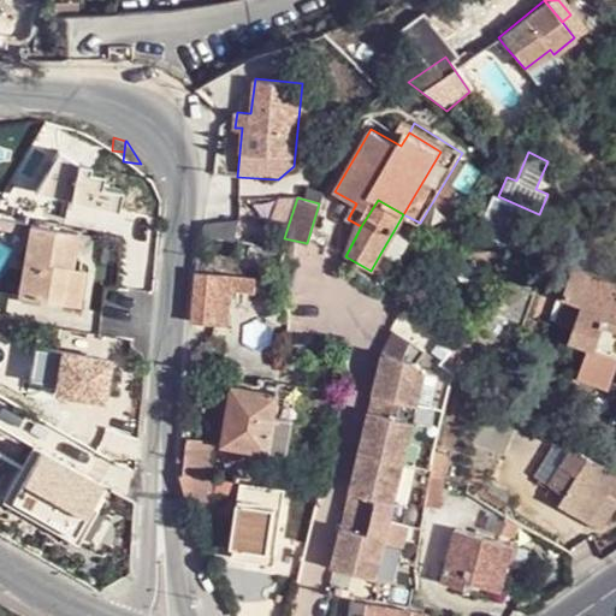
[(521,229),(484,213),(479,226),(515,242),(521,229)]
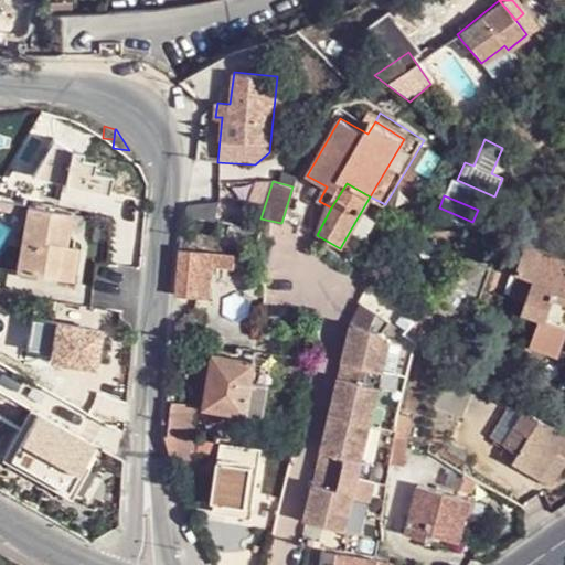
[(74,215),(27,209),(17,274),(75,281),(80,248),(70,246),(74,215)]
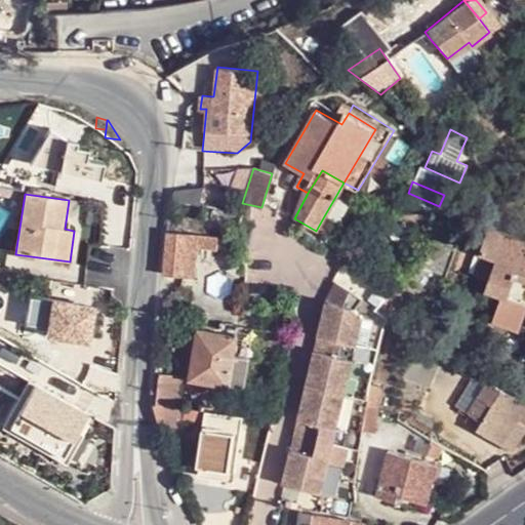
[(335,197),(325,214),(335,221),(347,204),(335,197)]
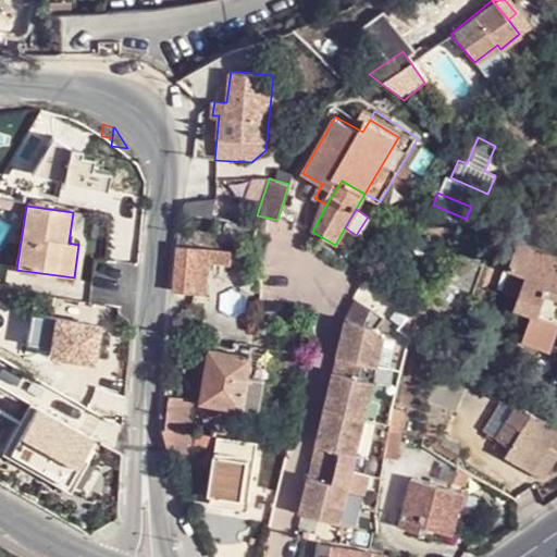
[(556,256),(519,244),(509,271),(525,276),(515,310),(556,322),(556,256)]
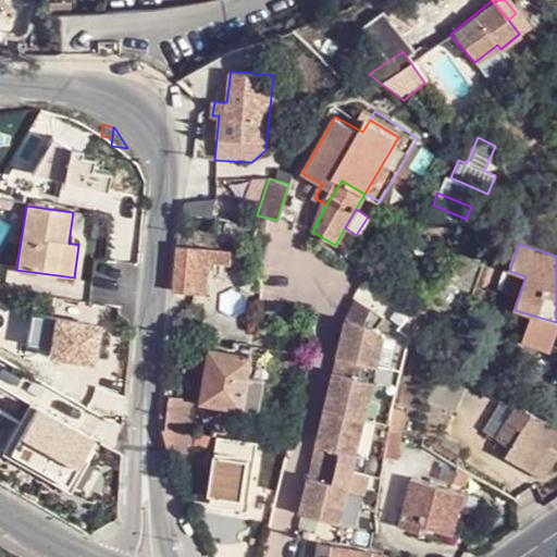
[(182,245),(176,291),(206,294),(210,263),(230,267),(232,252),(182,245)]
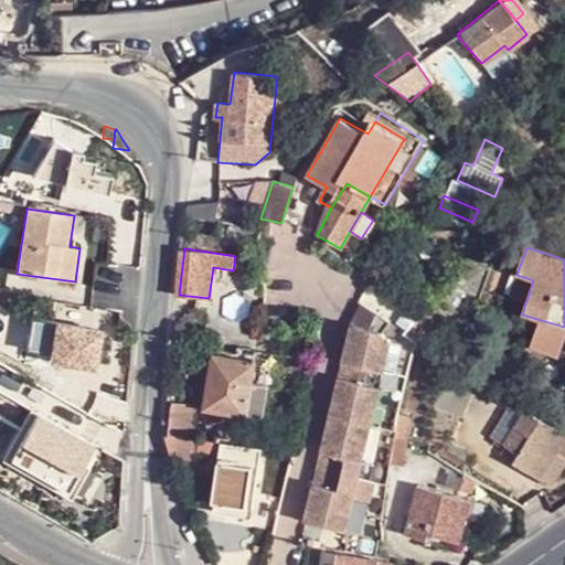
[(404,333),(415,344),(420,349),(452,313),(435,299),(417,317),(404,333)]
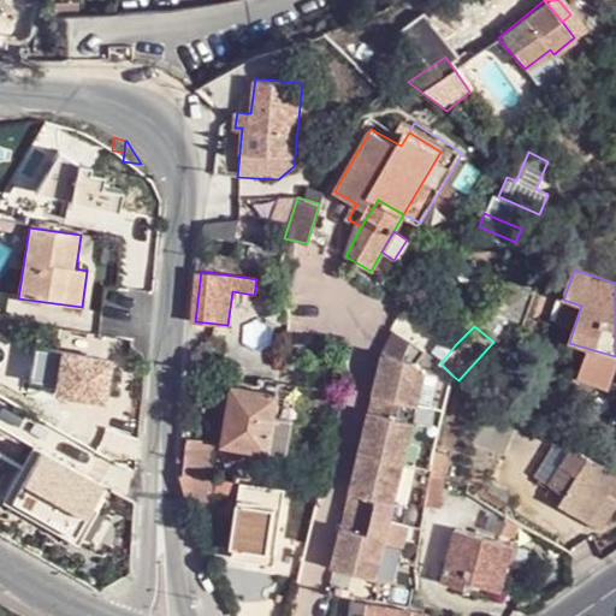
[(419,349),(396,333),(388,350),(390,353),(388,366),(379,365),(374,394),(381,396),(419,406),(426,378),(427,373),(418,365),(426,355),(419,349)]
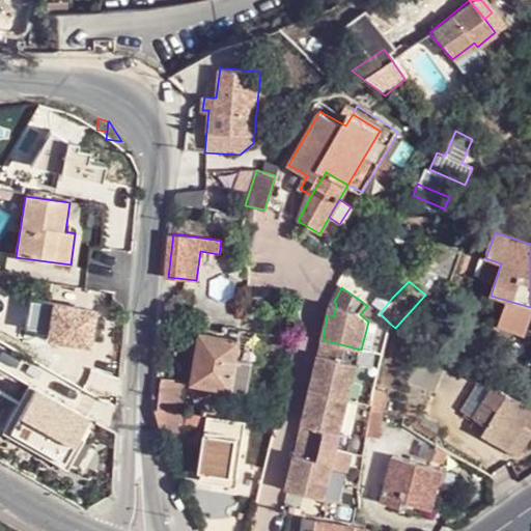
[(84,298),(73,295),(66,316),(80,319),(84,298)]
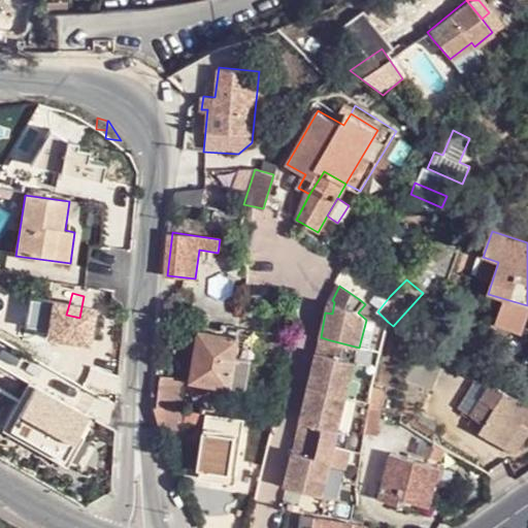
[(334,302),(332,300),(325,312),(332,314),(334,302)]
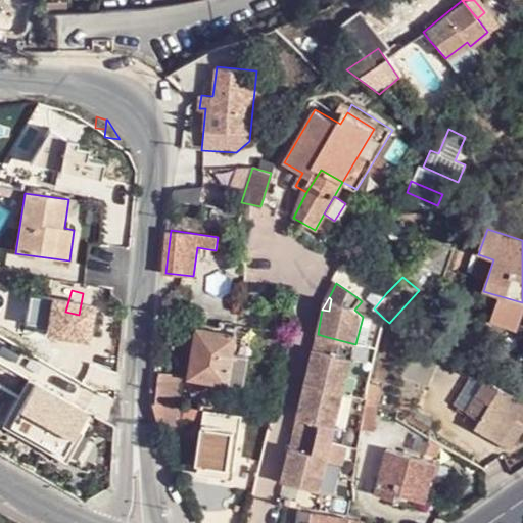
[(371,323),(362,321),(355,344),(364,347),(371,323)]
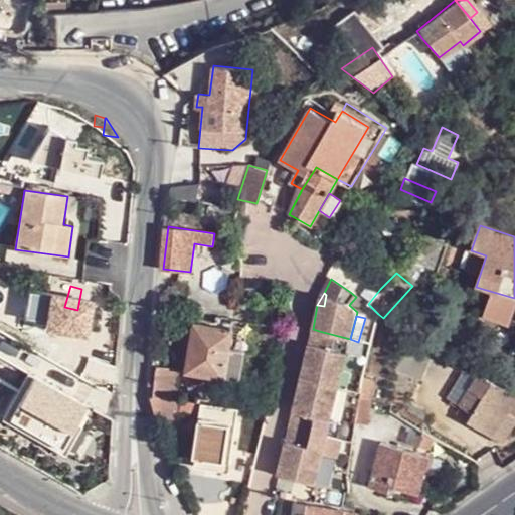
[(217,329),(197,325),(187,373),(238,382),(249,323),(220,317),(217,329)]
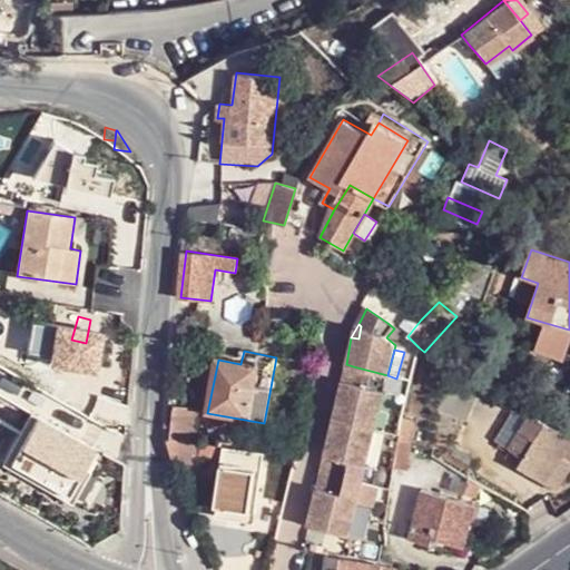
[(353,366),(346,364),(341,389),(347,390),(353,366)]
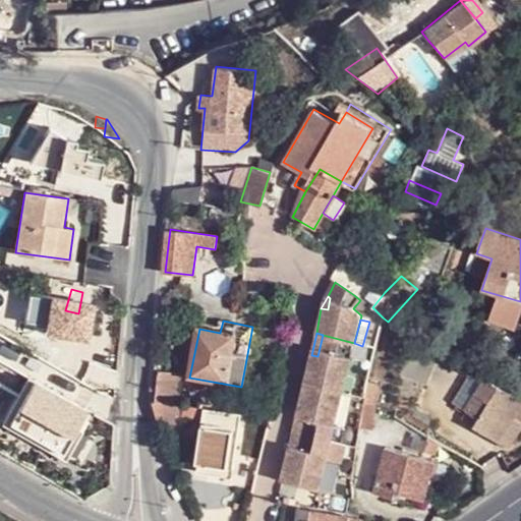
[(354,343),(323,335),(317,356),(311,355),(305,383),(342,391),(351,357),(354,343)]
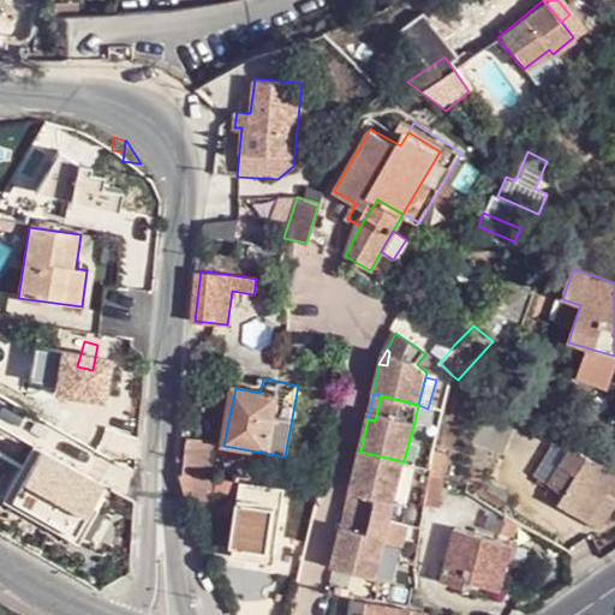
[(424,424),(415,422),(404,461),(415,464),(424,424)]
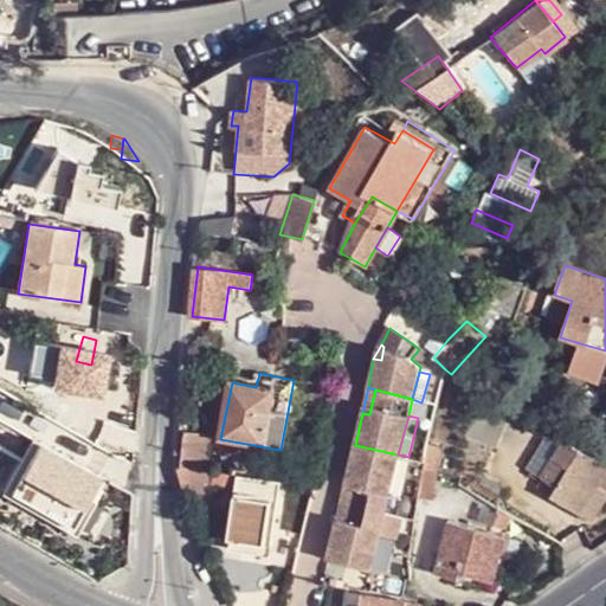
[(600,489),(605,478),(605,466),(549,432),(545,439),(555,444),(553,449),(560,451),(541,482),(546,484),(556,491),(550,502),(582,519),(600,489)]
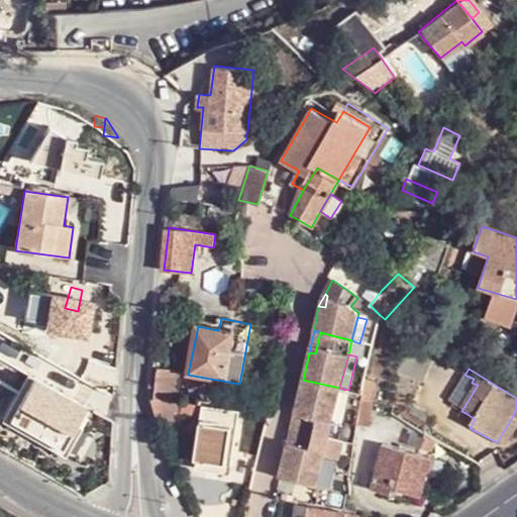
[(149,392),(150,397),(174,401),(178,374),(149,371),(148,384),(149,392)]
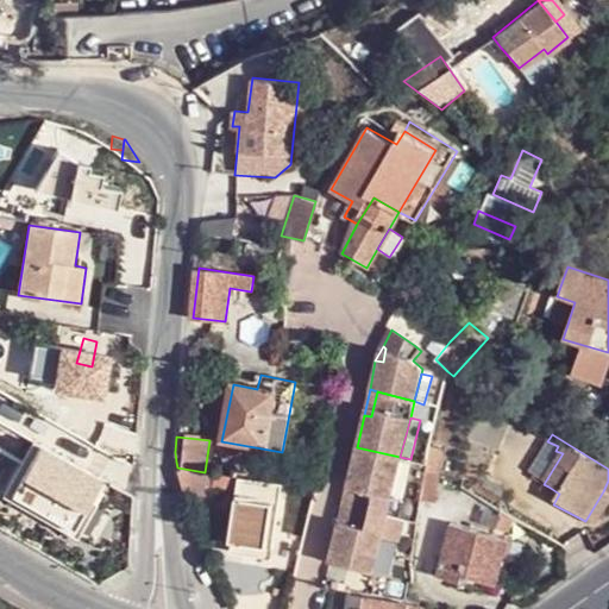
[(400,457),(357,447),(349,479),(356,482),(349,507),(385,516),(390,497),(400,457)]
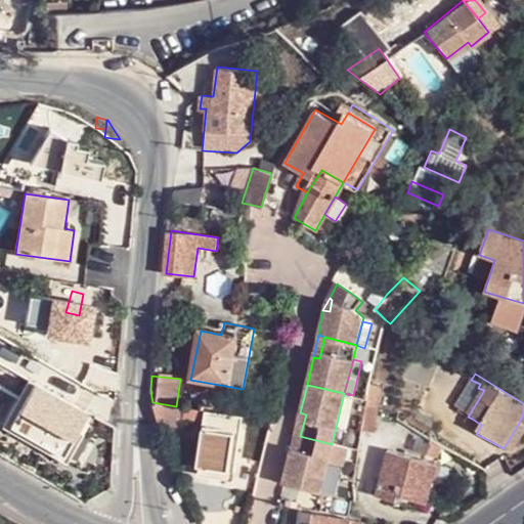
[(367,385),(364,404),(375,405),(377,387),(367,385)]
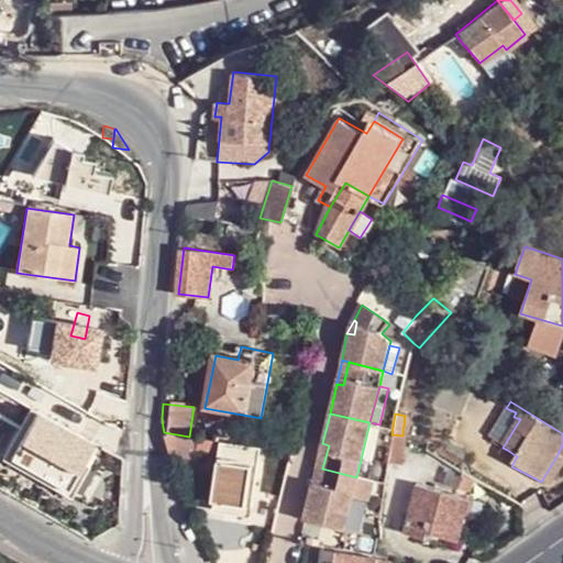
[(379,424),(370,422),(361,460),(371,461),(379,424)]
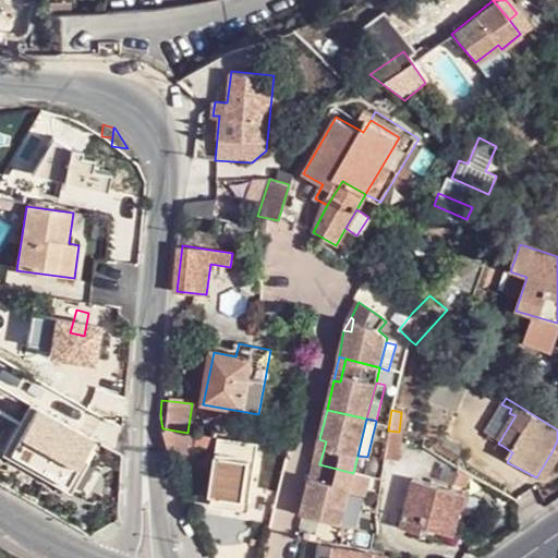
[(187,433),(162,428),(167,451),(191,453),(194,433),(187,433)]
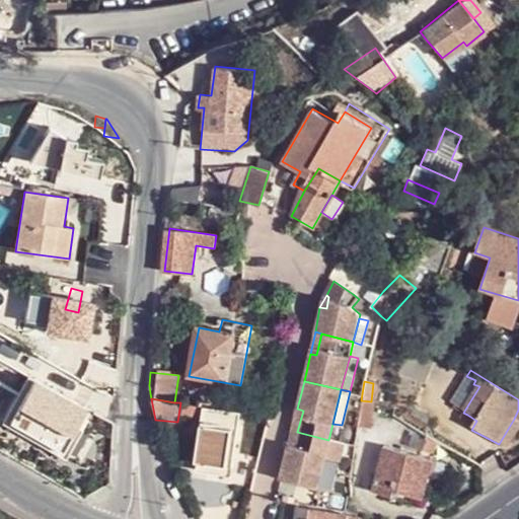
[(204,406),(195,404),(194,415),(203,416),(204,406)]
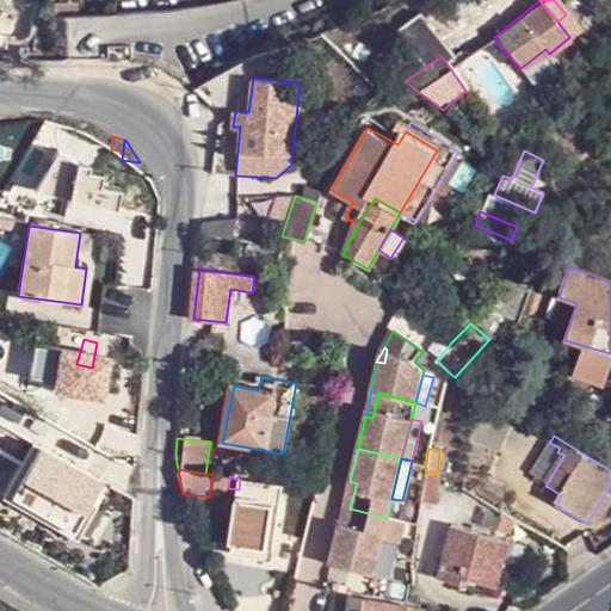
[(273,548),(282,485),(240,479),(239,489),(238,495),(234,498),(228,541),(232,542),(230,555),(259,559),(257,571),(279,573),(283,549),(273,548)]
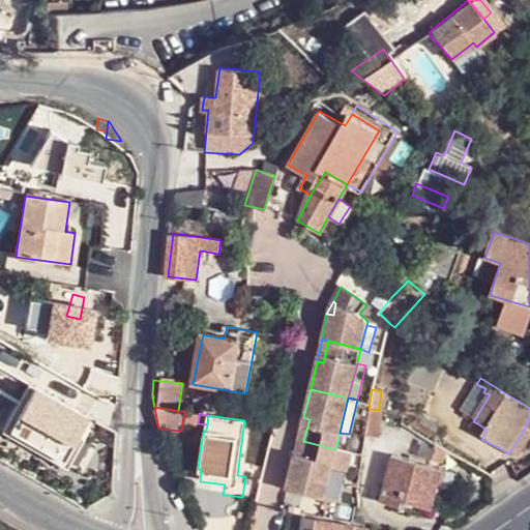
[(113,466),(116,420),(67,417),(65,462),(113,466)]
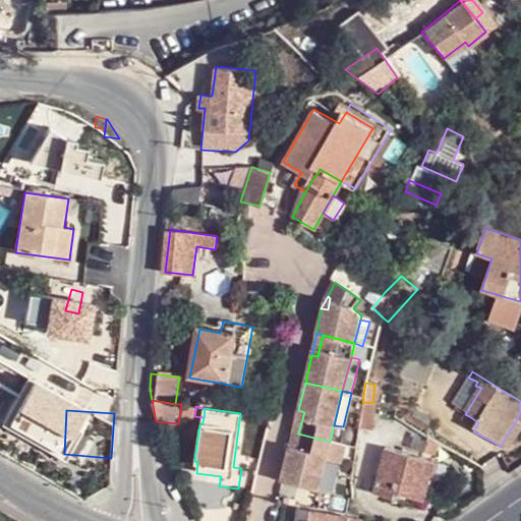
[(304,412),(298,410),(293,431),(298,433),(304,412)]
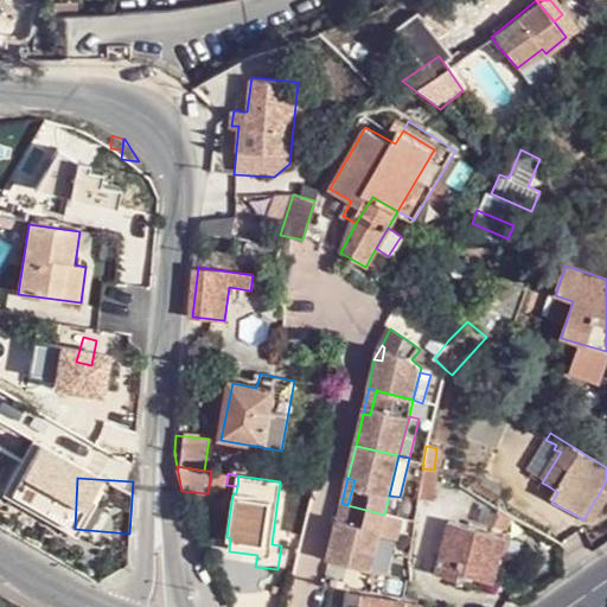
[(557,492),(547,485),(541,497),(551,503),(557,492)]
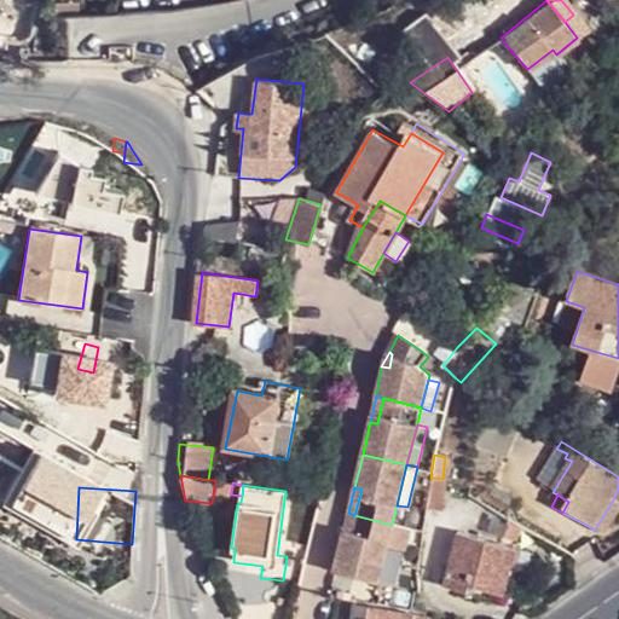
[(618,518),(618,502),(613,499),(595,530),(607,538),(618,518)]
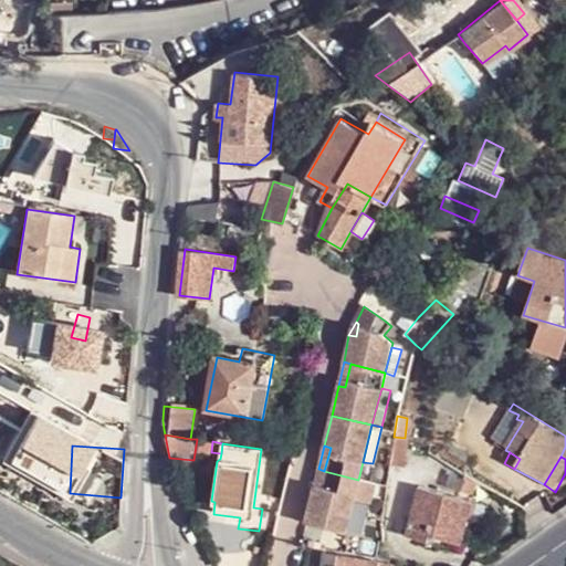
[(324,471),(318,469),(313,492),(318,494),(324,471)]
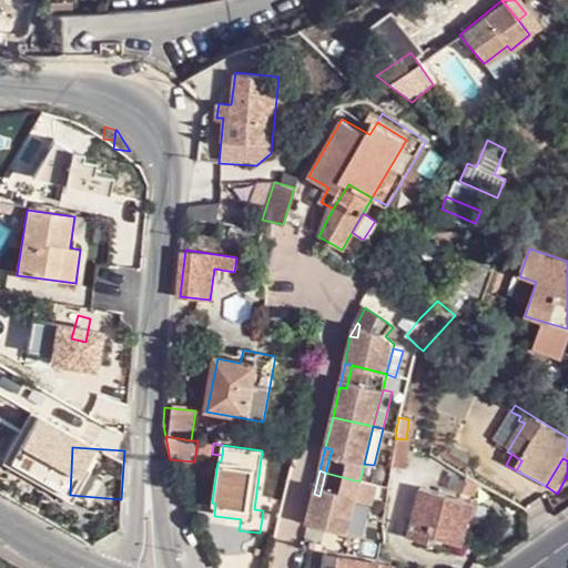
[(359,482),(325,473),(320,496),(314,494),(306,524),(347,534),(356,497),(359,482)]
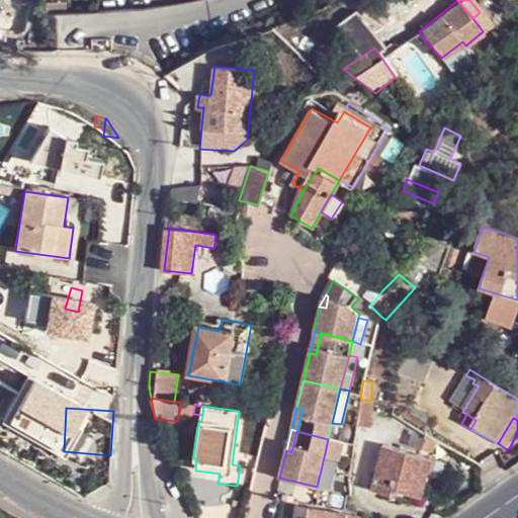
[(381,445),(371,491),(390,495),(389,502),(411,506),(414,493),(412,493),(420,454),(381,445)]
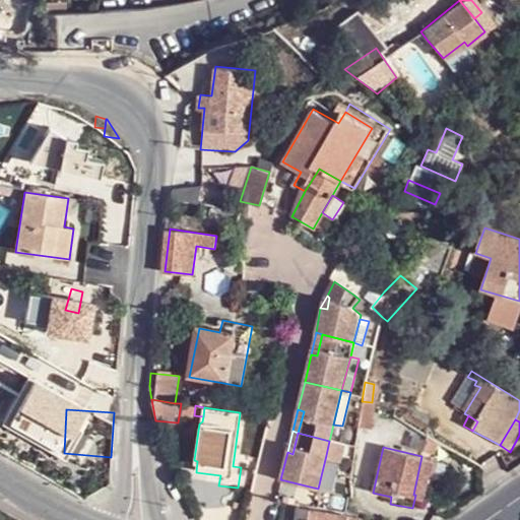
[(335,457),(326,455),(318,489),(326,491),(335,457)]
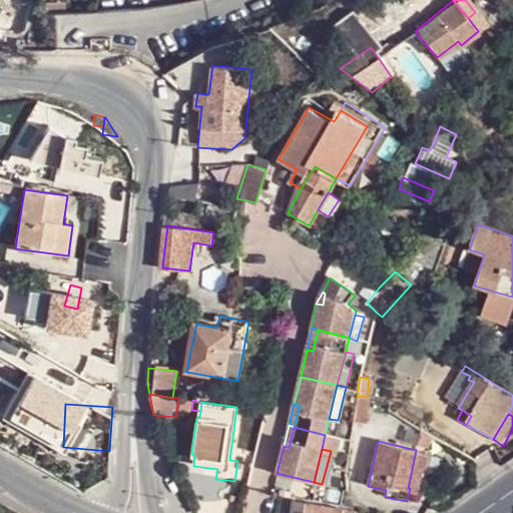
[(386,490),(368,486),(365,499),(383,502),(385,497),(386,490)]
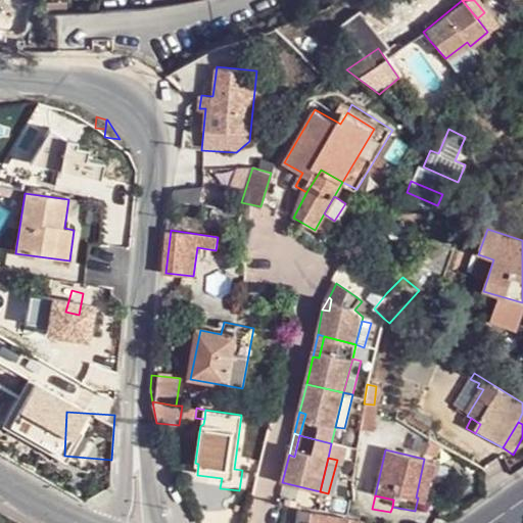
[(305,522),(307,515),(297,513),(295,522),(305,522)]
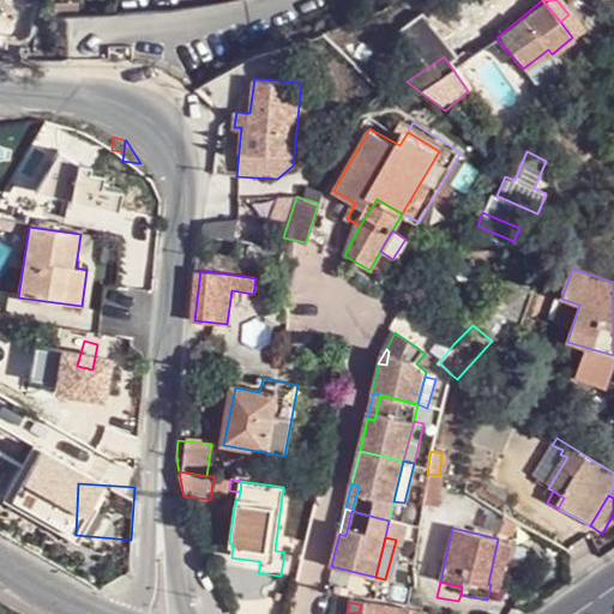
[(361,602),(361,605),(359,613),(409,613),(410,608),(361,602)]
